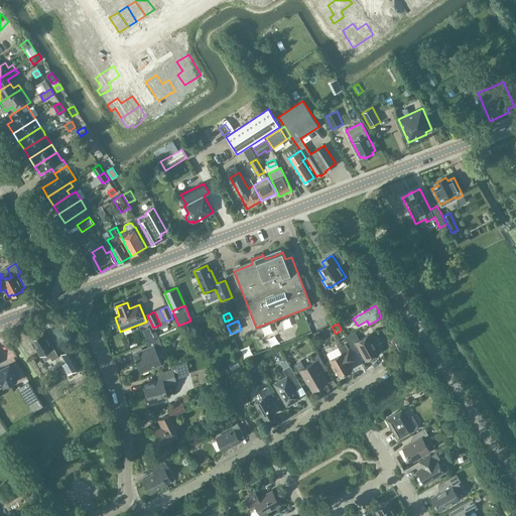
[(346,338),(354,352),(360,348),(366,360),(379,353),(369,335),(360,341),(355,333),(346,338)]
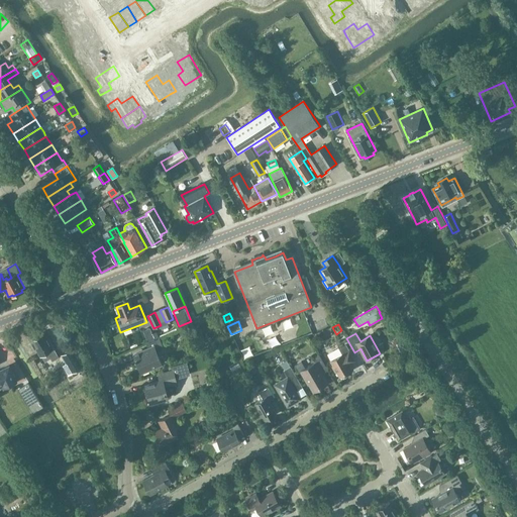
[(31,340),(40,355),(41,355),(44,360),(50,358),(52,360),(59,356),(49,341),(48,342),(43,334),(31,340)]
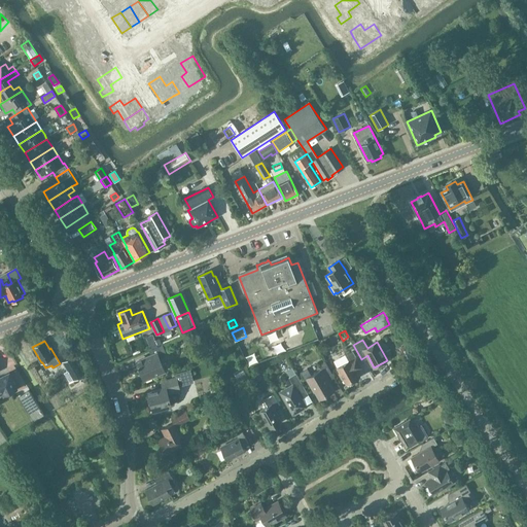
[(137,362),(143,379),(165,370),(160,358),(167,355),(163,345),(149,350),(151,356),(137,362)]
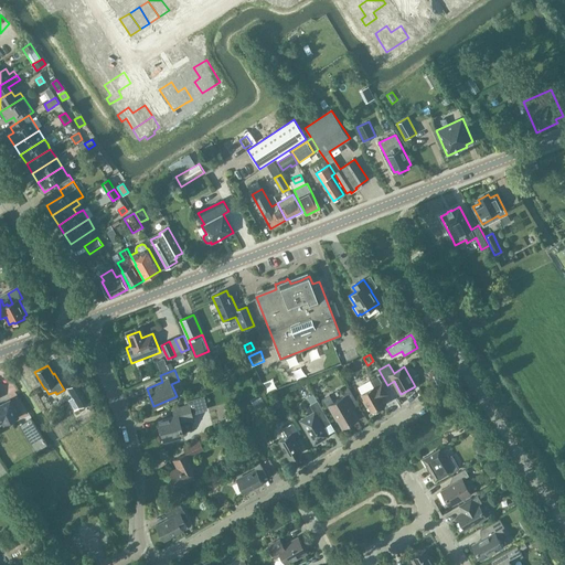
[(374,386),(361,394),(364,400),(363,401),(366,406),(368,406),(371,412),(385,404),(382,397),(388,394),(379,376),(371,381),(374,386)]
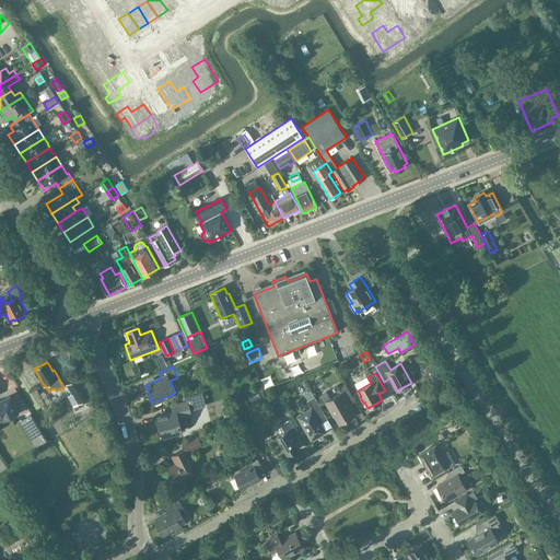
[(79,378),(67,384),(72,394),(69,396),(73,406),(89,397),(79,378)]
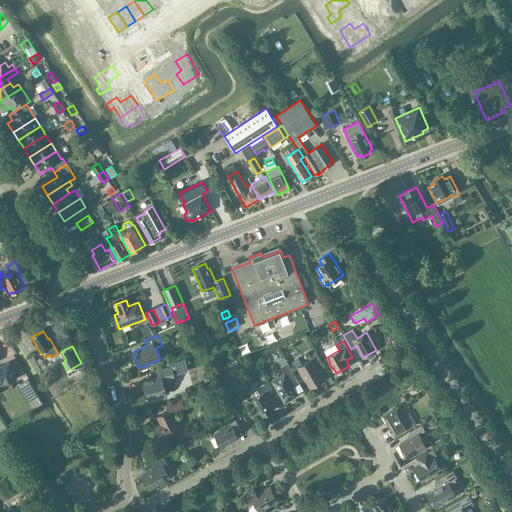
[(325,380),(316,365),(322,362),(316,351),(310,355),(312,359),(302,365),(298,358),(292,362),(296,369),(298,368),(305,381),(306,380),(310,388),(325,380)]
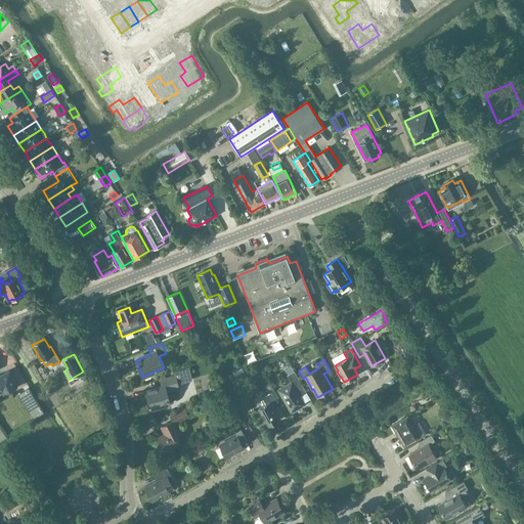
[(292,366),(286,369),(289,375),(295,372),(292,366)]
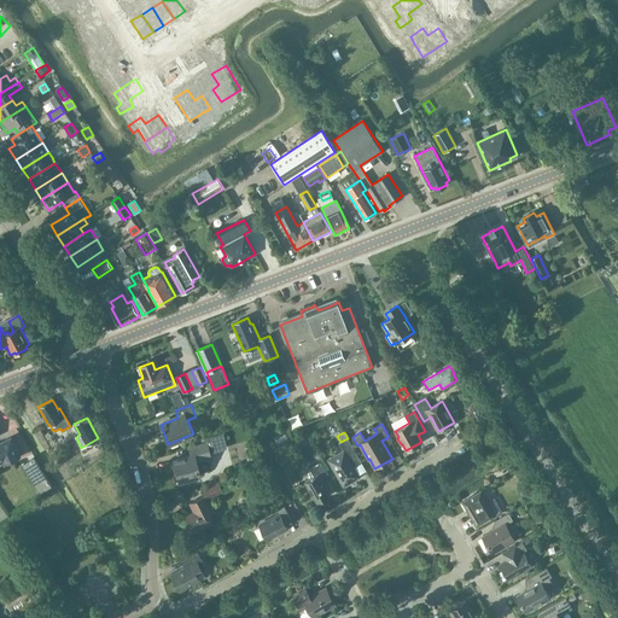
[(286,433),(277,439),(280,445),(290,441),(286,433)]
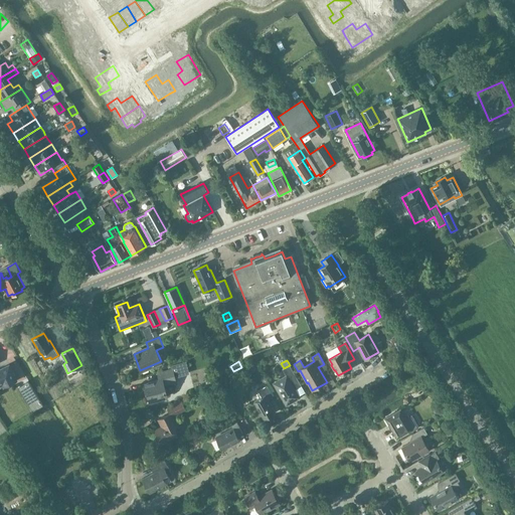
[(189,373),(186,362),(177,364),(180,375),(189,373)]
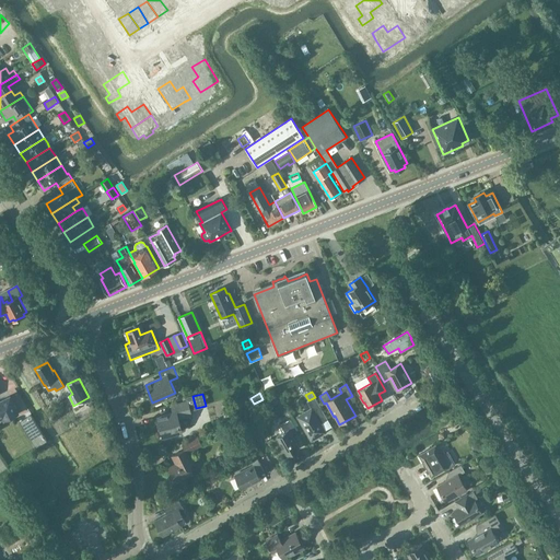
[(0,417),(6,413),(9,419),(19,413),(10,396),(0,400),(0,417)]
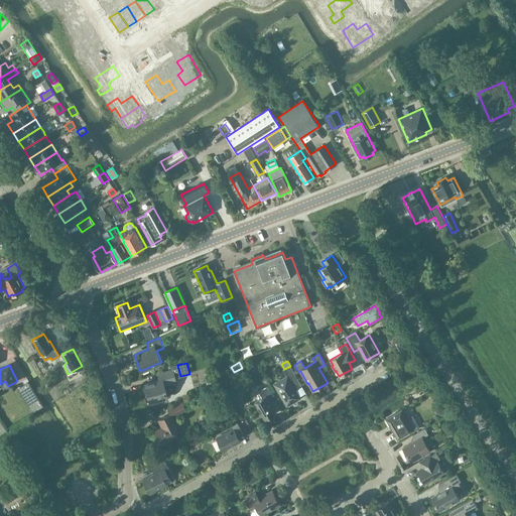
[(287,376),(275,383),(277,387),(276,388),(283,401),(285,400),(288,405),(300,398),(295,390),(295,388),(301,385),(290,366),(284,369),(283,370),(287,376)]
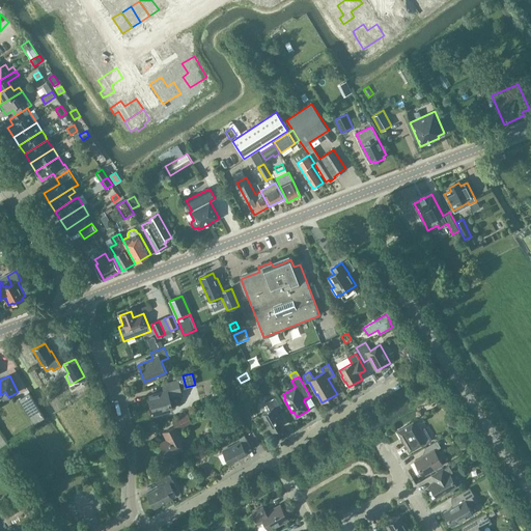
[(149,395),(155,414),(172,409),(169,397),(182,393),(177,381),(163,385),(164,391),(149,395)]
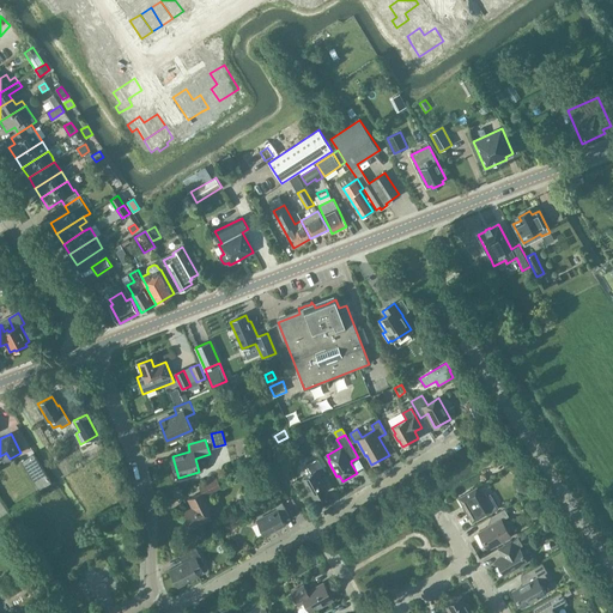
[(87,445),(82,448),(86,459),(92,456),(87,445)]
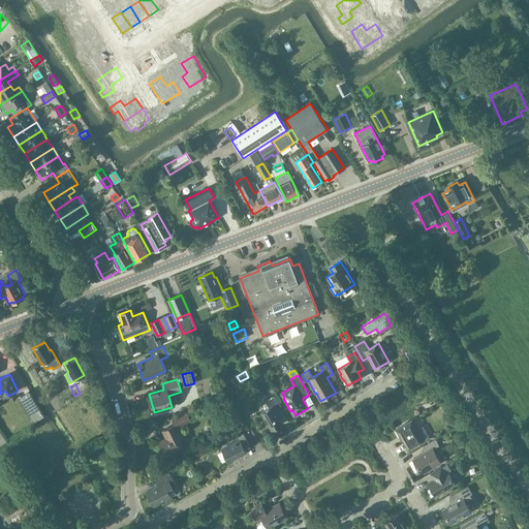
[(80,392),(87,394),(89,387),(83,384),(80,392)]
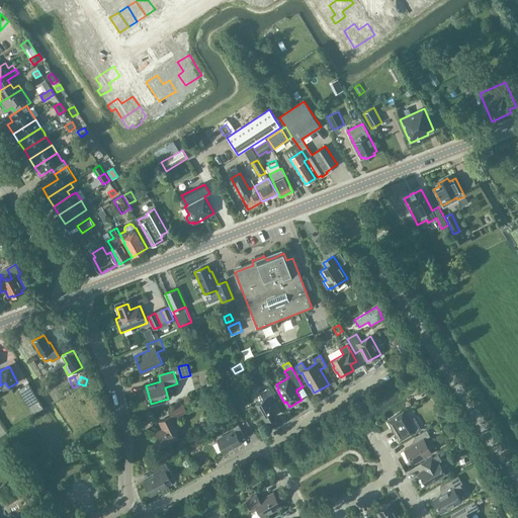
[(28,383),(20,390),(34,413),(44,408),(28,383)]
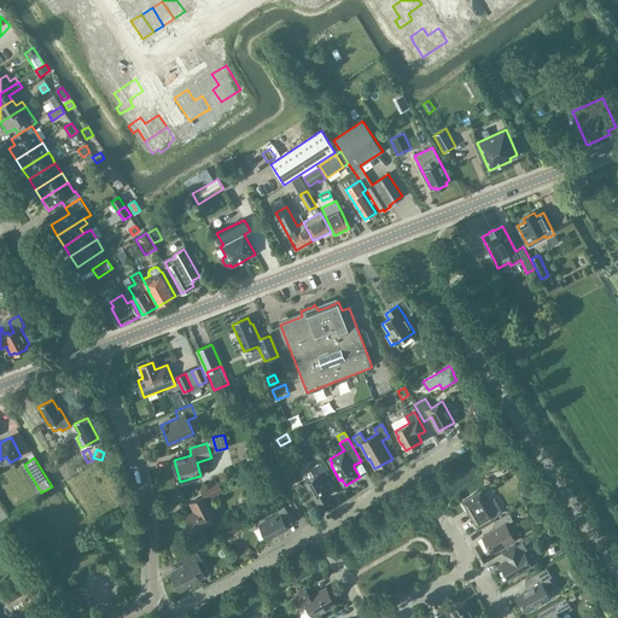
[(305,483),(316,502),(330,494),(321,479),(327,476),(321,462),(309,470),(314,477),(305,483)]
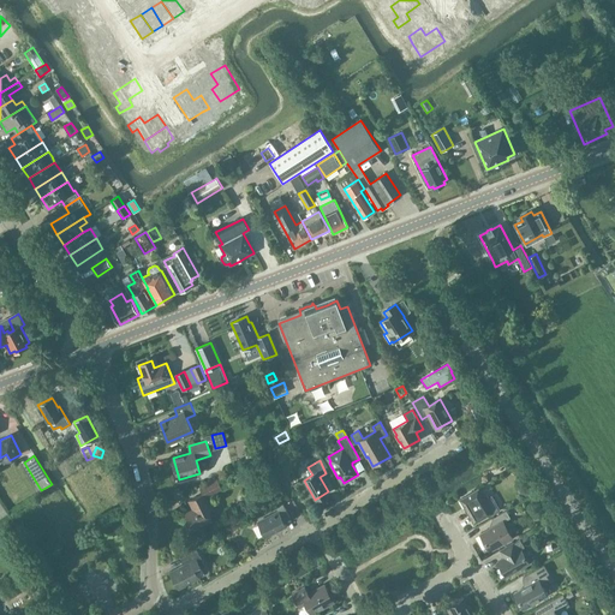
[(187,517),(193,530),(212,520),(208,512),(213,509),(206,496),(221,489),(216,479),(201,488),(203,494),(189,501),(195,513),(187,517)]
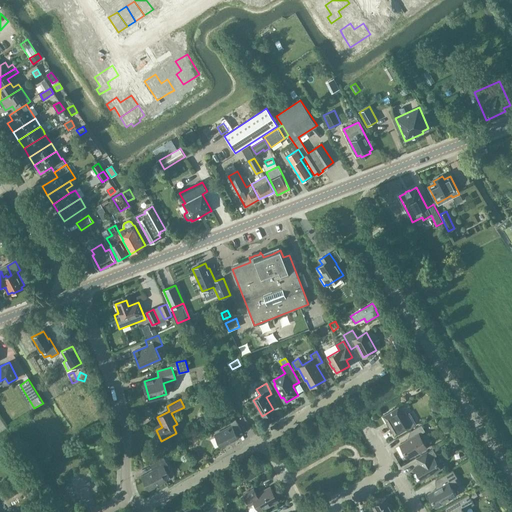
[(383,416),(395,436),(409,427),(409,428),(416,424),(409,413),(403,417),(398,407),(383,416)]
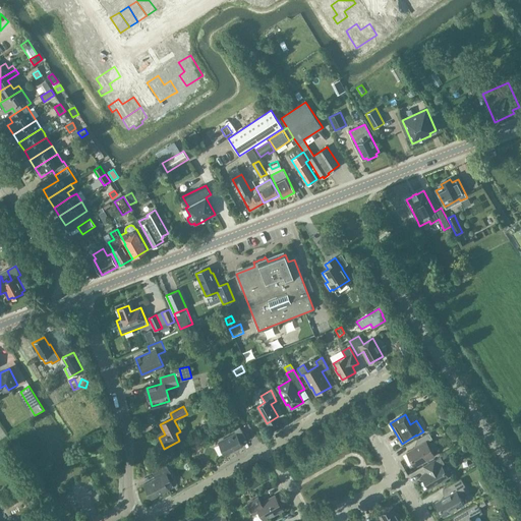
[(236,433),(219,443),(225,455),(242,446),(240,442),(245,439),(239,426),(234,429),(236,433)]
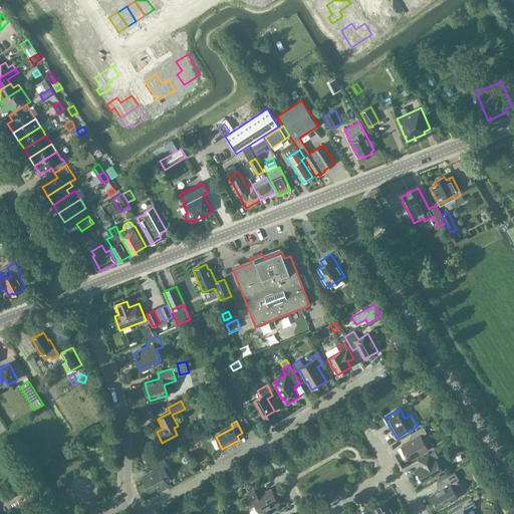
[(402,446),(410,461),(429,450),(421,437),(427,433),(423,427),(411,434),(414,439),(402,446)]
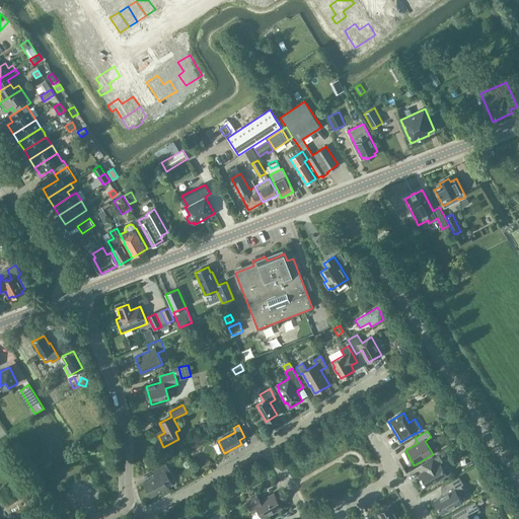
[(420,474),(427,487),(446,475),(440,463),(443,461),(440,457),(439,455),(438,456),(433,458),(423,464),(426,470),(420,474)]
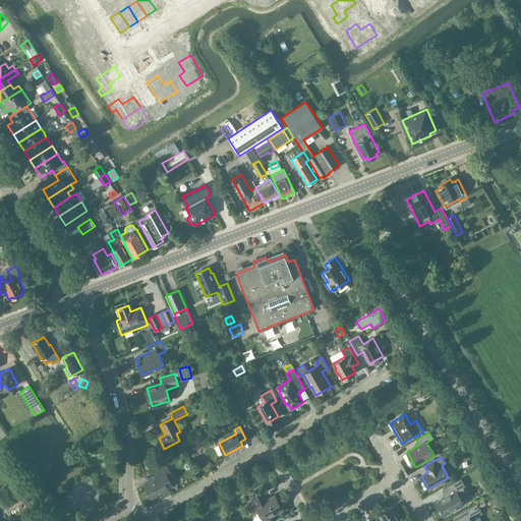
[(145,485),(152,499),(169,489),(165,483),(170,480),(169,479),(173,477),(166,465),(153,472),(156,479),(145,485)]
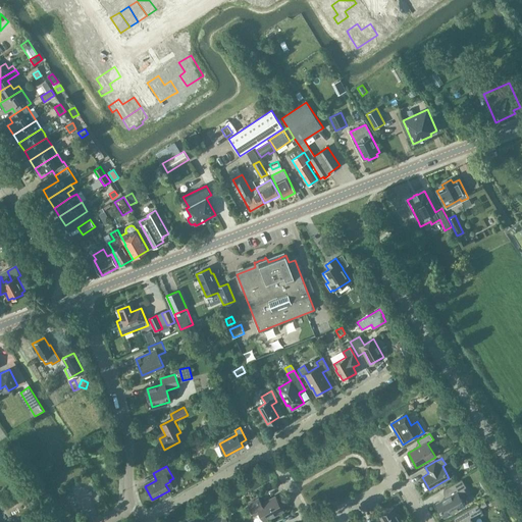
[(486,478),(481,481),(484,488),(490,485),(486,478)]
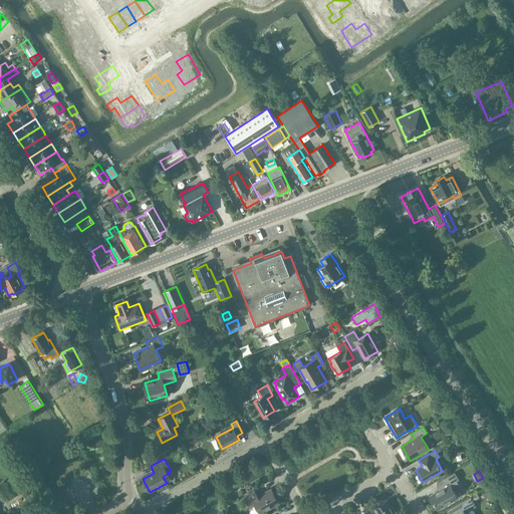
[(430,496),(438,509),(458,497),(453,489),(460,486),(457,482),(460,481),(455,472),(437,482),(441,489),(430,496)]
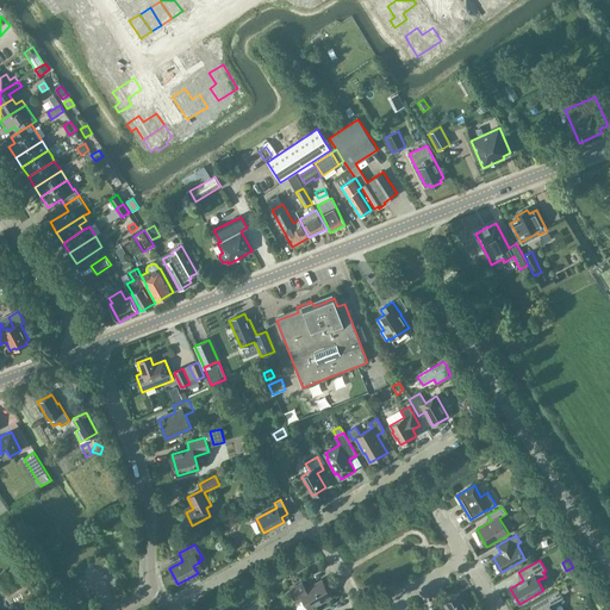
[(290,589),(298,602),(304,599),(309,609),(331,597),(322,580),(306,589),(303,582),(290,589)]
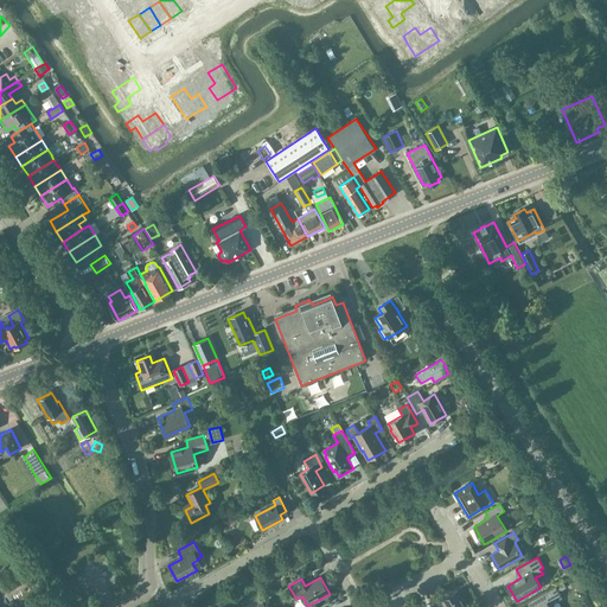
[(550,606),(549,605),(563,598),(560,592),(556,586),(530,601),(534,606),(550,606)]
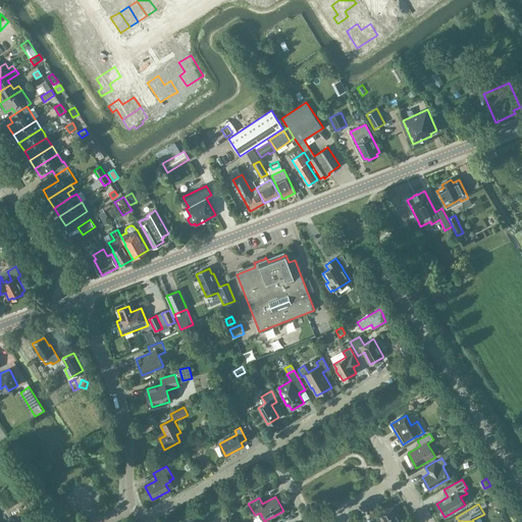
[(402,521),(394,508),(379,516),(382,521),(402,521)]
